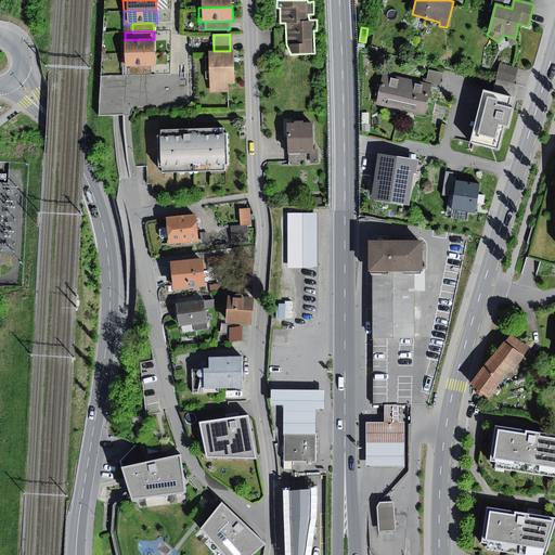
[(515,38),(506,36),(511,47),(517,44),(515,38)]
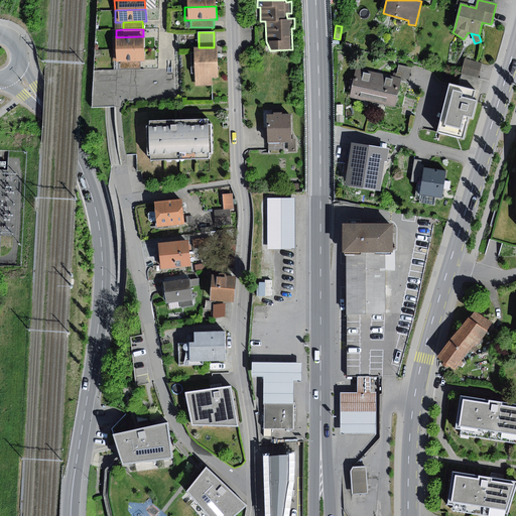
[(112,37),(113,49),(143,48),(143,36),(116,37),(112,37)]
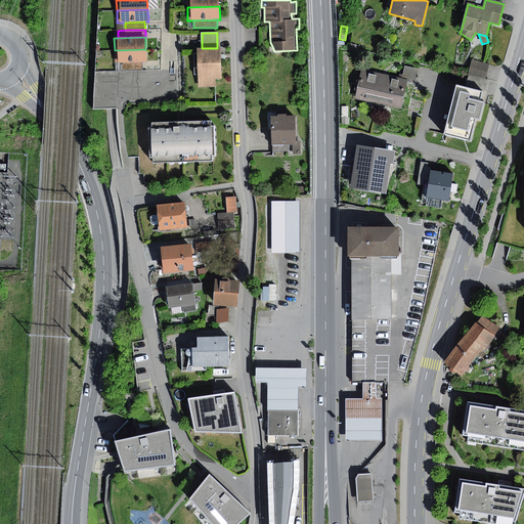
[(202,48),(198,48),(199,87),(216,87),(216,79),(222,79),(221,48),(217,48),(205,48),(202,48)]
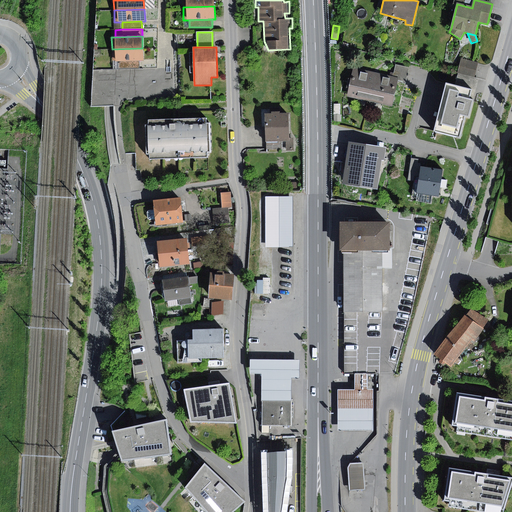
[(142,48),(112,49),(112,61),(118,61),(140,60),(143,60),(142,48)]
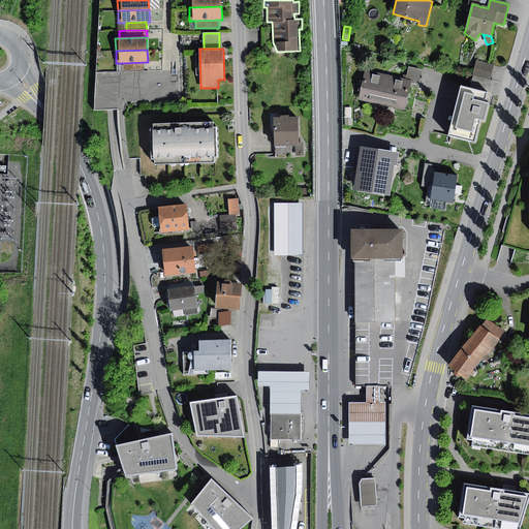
[(494,66),(476,61),(473,74),(490,79),(494,66)]
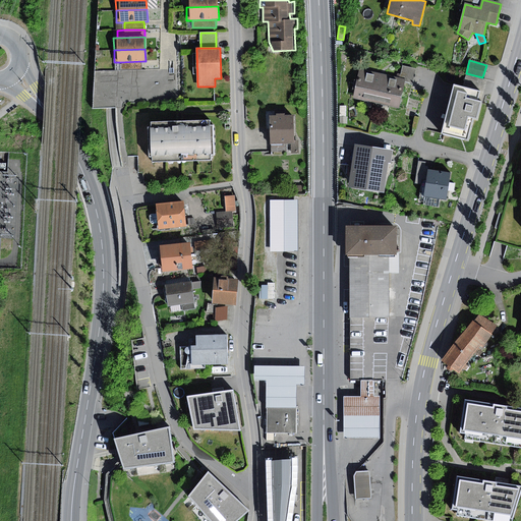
[(142,61),(120,62),(120,70),(142,69),(142,61)]
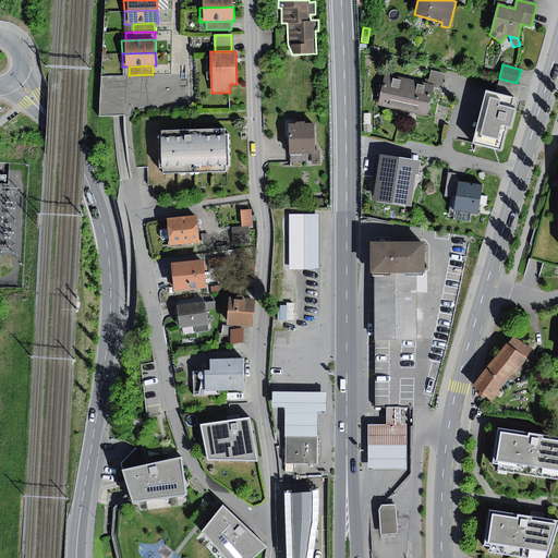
[(446,73),(431,71),(428,84),(435,85),(443,87),(446,73)]
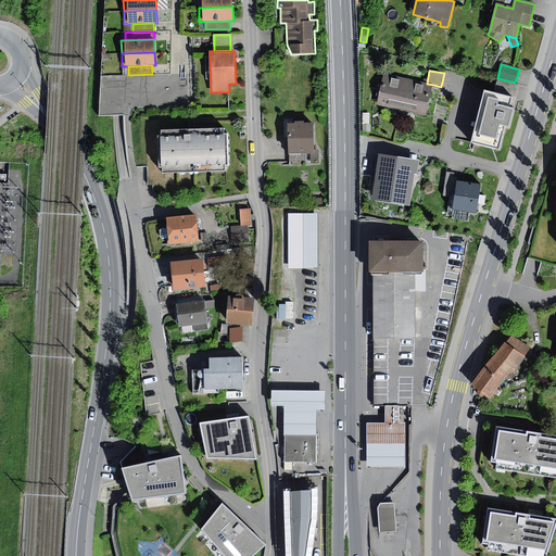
[(408,79),(383,74),(377,104),(401,110),(408,79)]
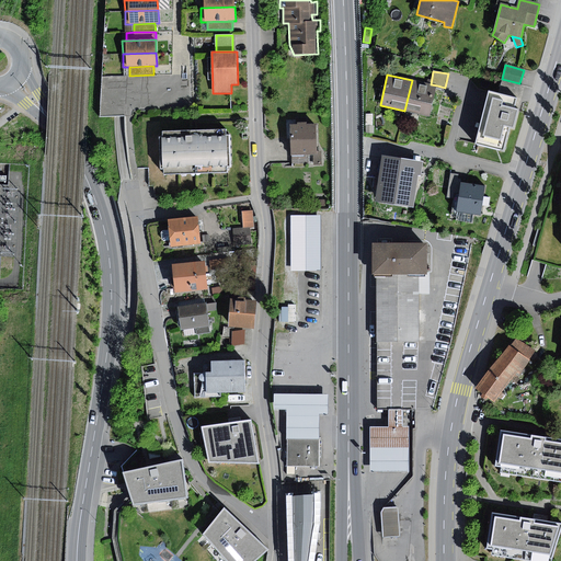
[(431,84),(412,80),(404,111),(431,116),(437,86),(431,84)]
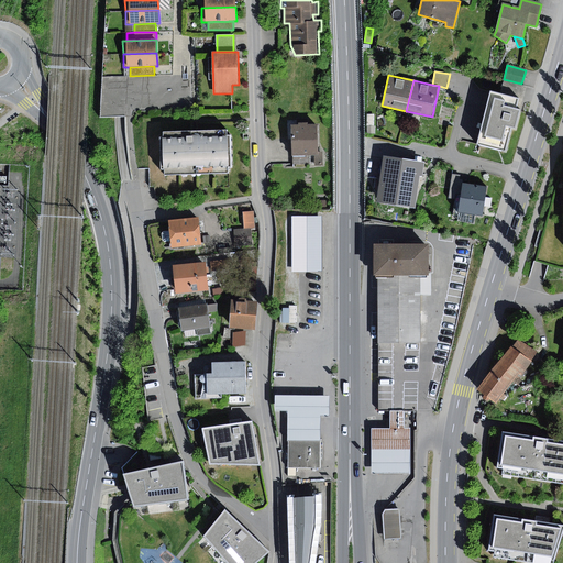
[(519,99),(490,91),(477,144),(505,151),(511,128),(516,129),(520,111),(517,110),(519,99)]
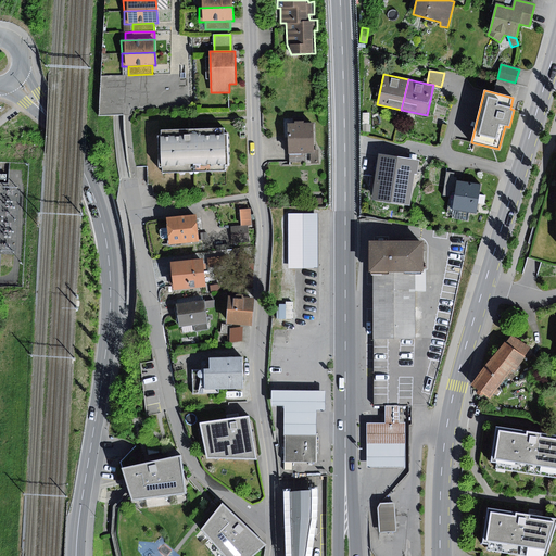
[(294,124),(288,124),(289,155),(311,154),(315,154),(314,124),(304,124),(304,121),(294,122),(294,124)]
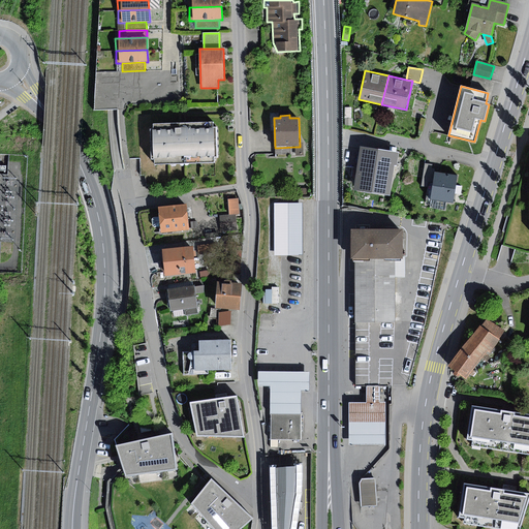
[(213,122),(153,124),(153,130),(151,130),(152,160),(154,159),(154,164),(214,162),(214,158),(217,158),(217,127),(213,127),(213,122)]
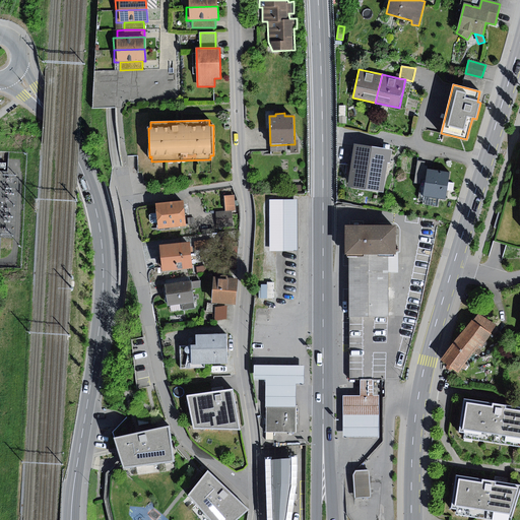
[(392,150),(354,144),(347,187),(383,192),(388,164),(390,164),(392,150)]
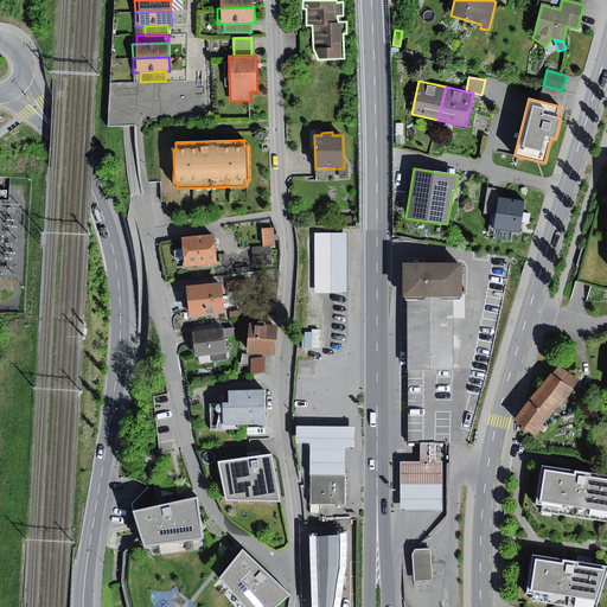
[(497,210),(498,198),(499,193),(496,193),(497,189),(487,187),(484,213),(490,215),(491,209),(497,210)]
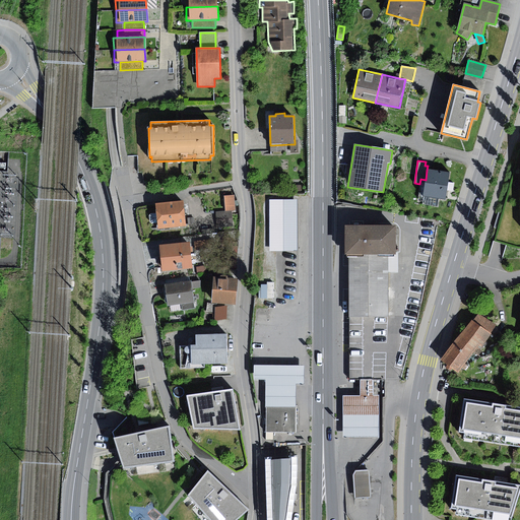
[(449,173),(427,170),(426,180),(424,197),(439,199),(446,200),(448,187),(449,173)]
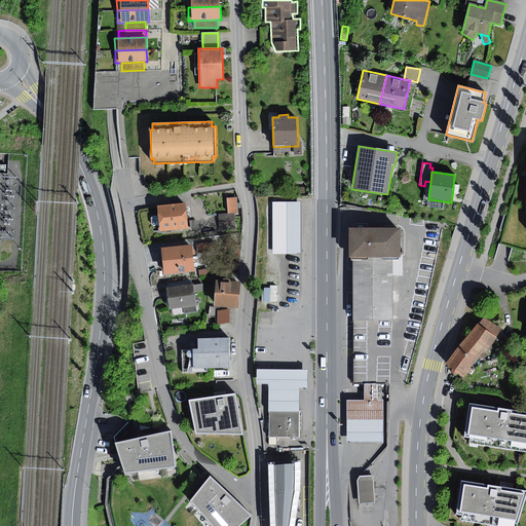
[(237,197),(227,198),(228,213),(238,213),(237,197)]
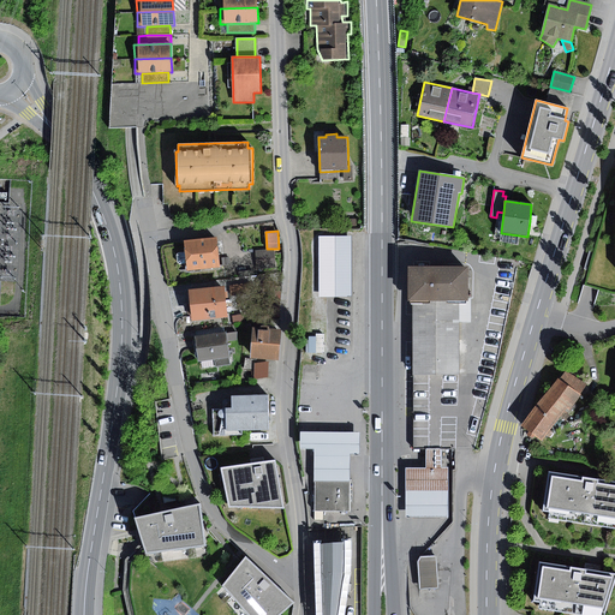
[(519,236),(501,233),(500,242),(518,244),(519,236)]
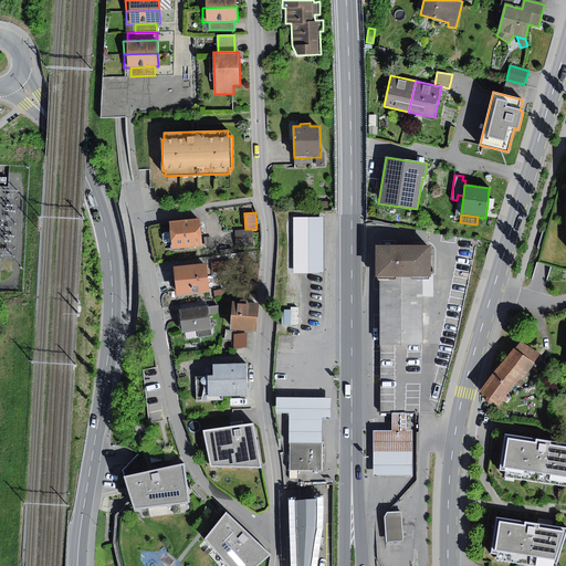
[(324,218),(293,218),(293,273),(321,273),(321,272),(324,272),(324,218)]
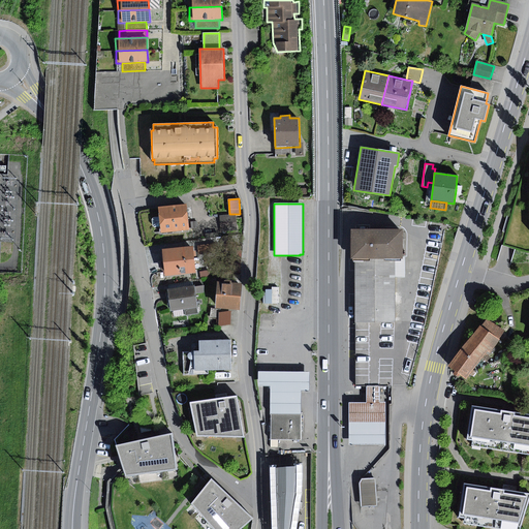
[(187,205),(158,208),(159,217),(160,227),(161,232),(189,229),(187,205)]
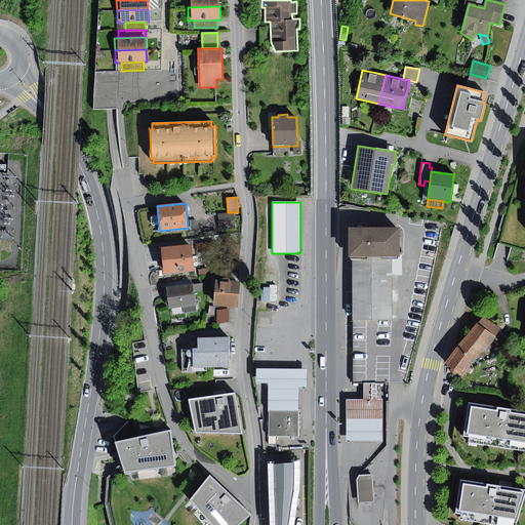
[(235,213),(218,214),(219,230),(235,229),(235,213)]
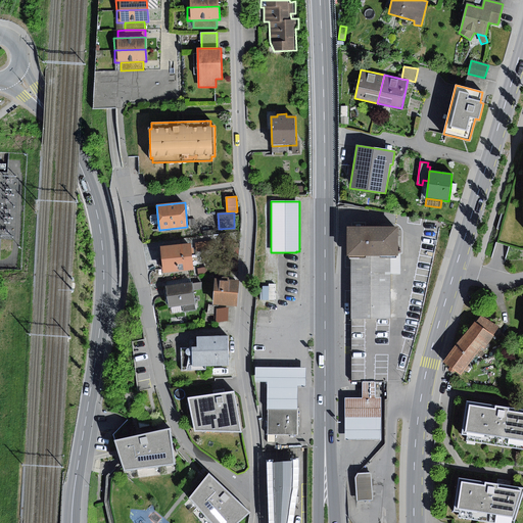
[(158,225),(157,215),(151,215),(149,218),(150,224),(152,226),(158,225)]
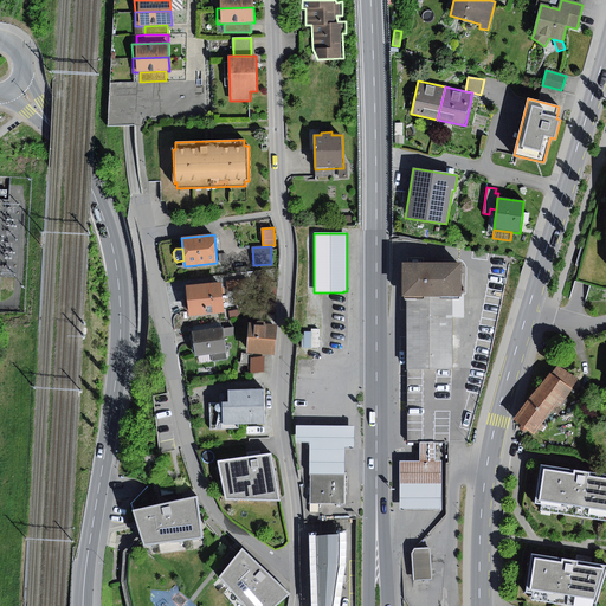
[(463,263),(404,263),(404,296),(407,296),(463,295),(463,263)]
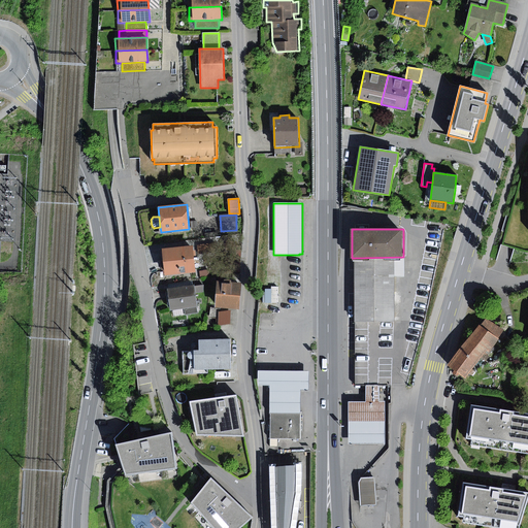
[(215,243),(197,245),(198,254),(216,252),(215,243)]
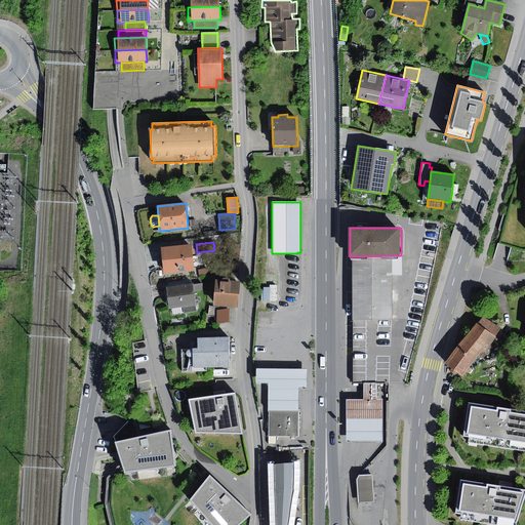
[(192,245),(162,247),(164,274),(195,271),(192,245)]
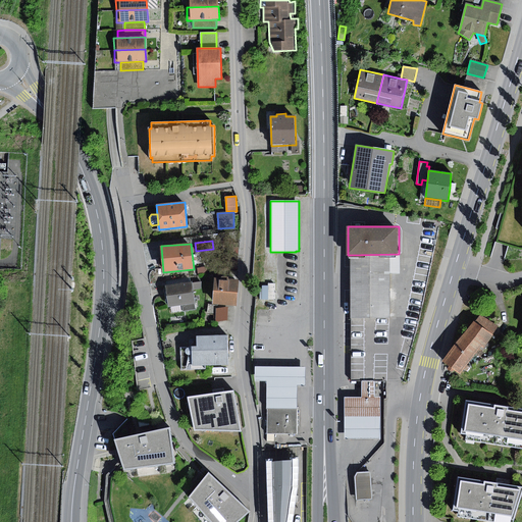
[(239,248),(226,247),(224,267),(238,268),(239,248)]
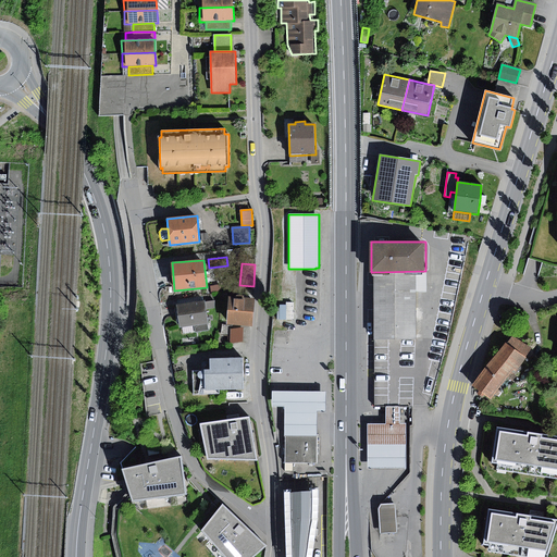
[(416,272),(374,272),(374,339),(416,339),(416,272)]
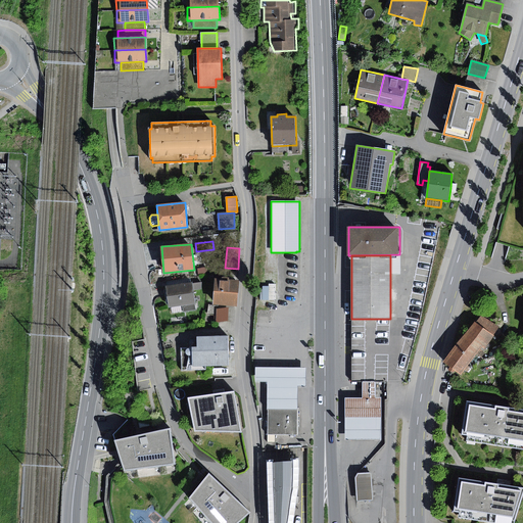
[(206,268),(197,270),(198,276),(207,275),(206,268)]
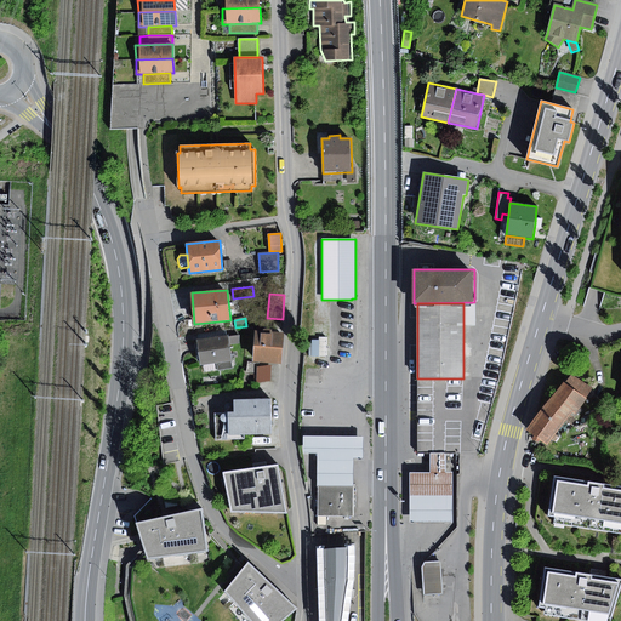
[(284,334),(256,331),(254,362),(281,364),(284,334)]
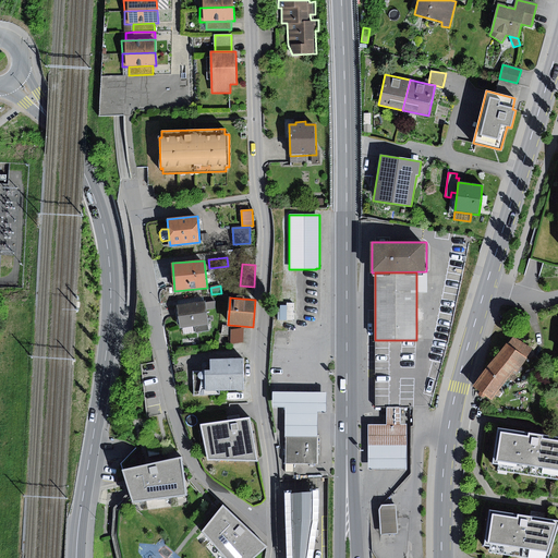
[(206,301),(178,305),(181,328),(195,326),(208,324),(209,324),(207,311),(206,303),(206,301)]
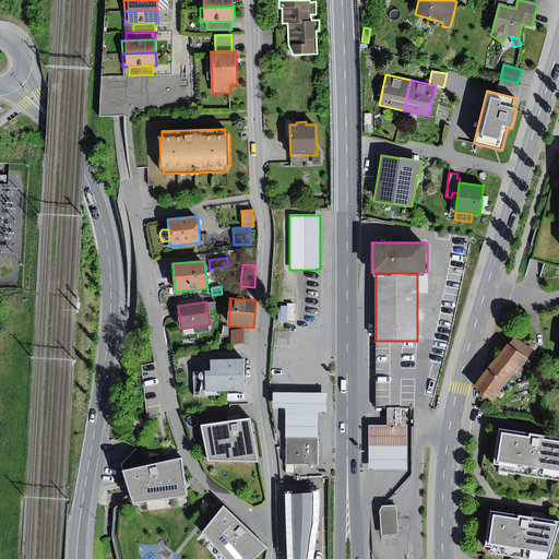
[(216,301),(206,304),(207,311),(215,309),(216,301)]
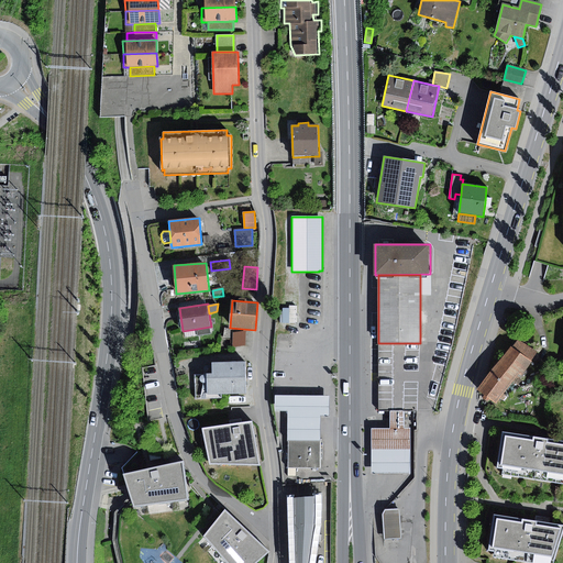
[(210,327),(197,329),(198,337),(211,334),(210,327)]
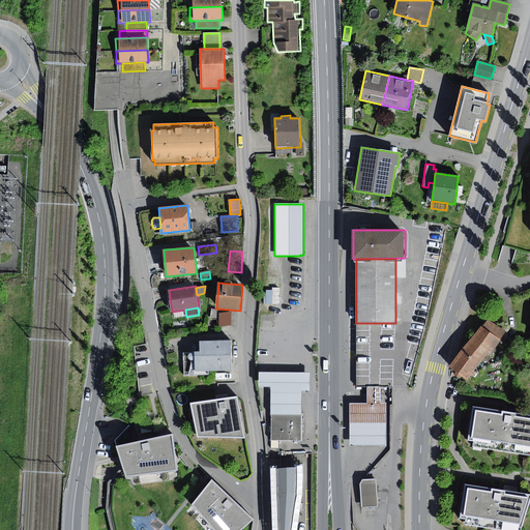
[(488,318),(482,326),(500,340),(506,331),(488,318)]
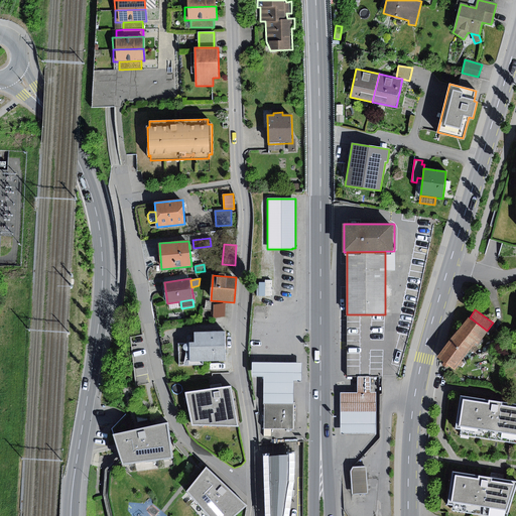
[(385,314),(347,314),(347,376),(358,376),(370,376),(398,375),(414,314),(385,314)]
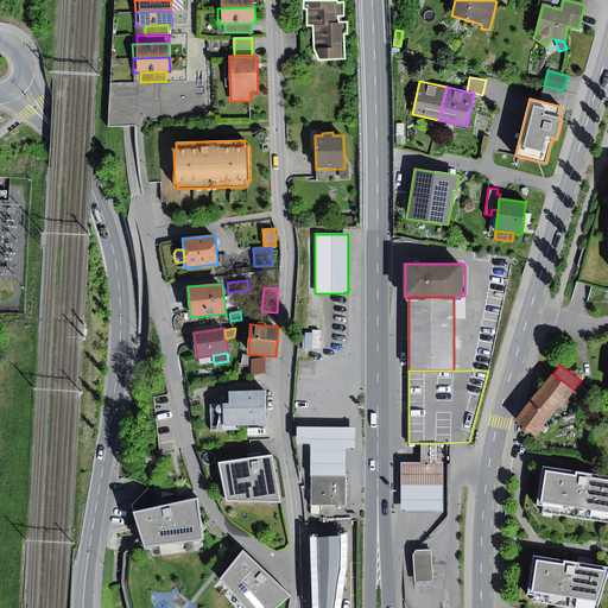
[(551,372),(533,397),(555,412),(561,404),(564,406),(576,391),(574,390),(553,374),(551,372)]
